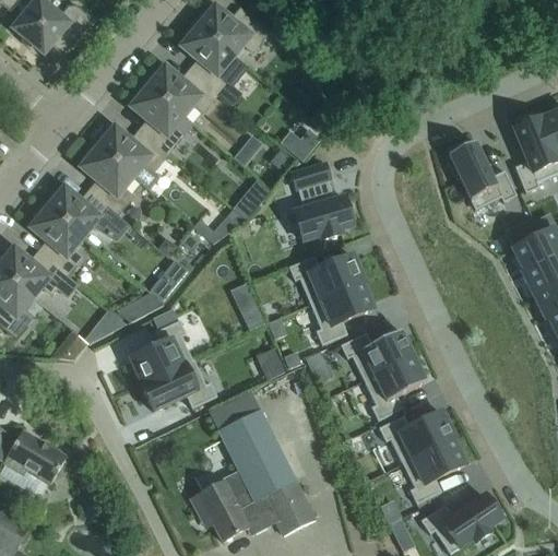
[(0,0),(0,1),(11,11),(20,0),(0,0)]
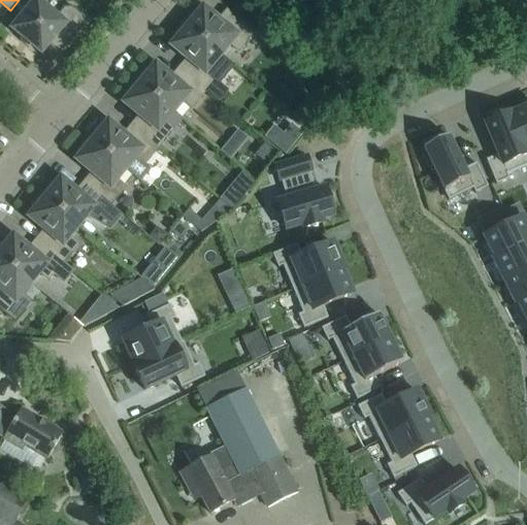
[(60,51),(88,18),(72,5),(64,6),(57,15),(38,0),(34,0),(12,27),(41,51),(48,41),(60,51)]
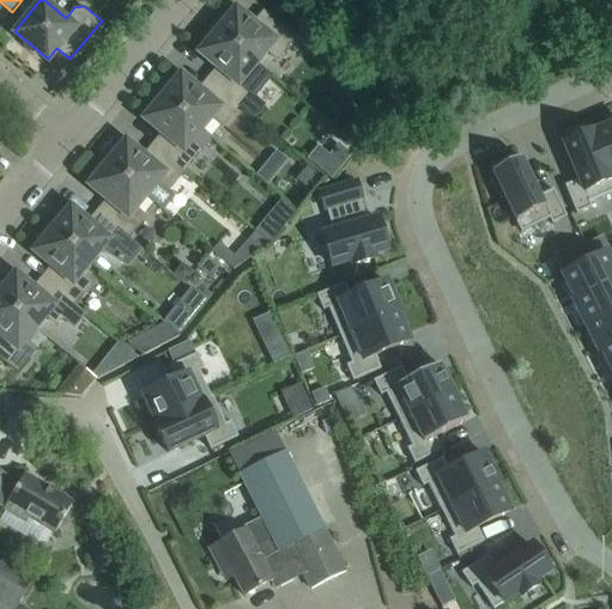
[(223,12),(212,24),(256,61),(267,48),(278,56),(295,36),(270,14),(260,26),(236,7),(230,14),(226,12),(223,12)]
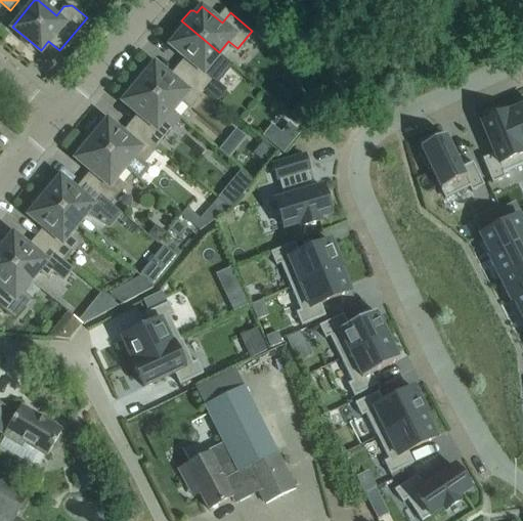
[(176,37),(170,44),(190,60),(182,70),(205,88),(218,99),(227,88),(219,81),(232,63),(219,52),(181,20),(173,32),(173,35),(176,37)]
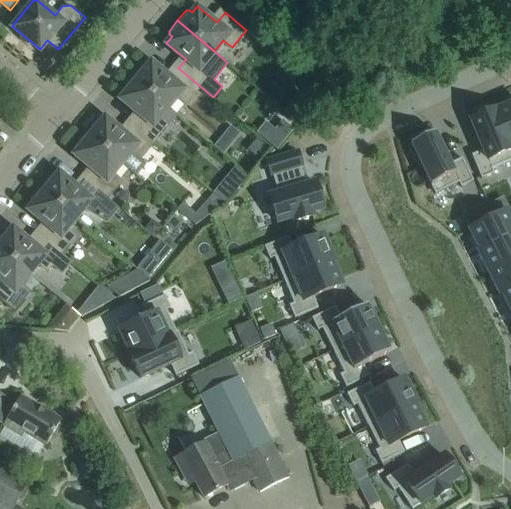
[(200,86),(178,68),(171,77),(151,61),(146,67),(143,65),(140,65),(131,76),(168,106),(177,96),(186,103),(200,86)]
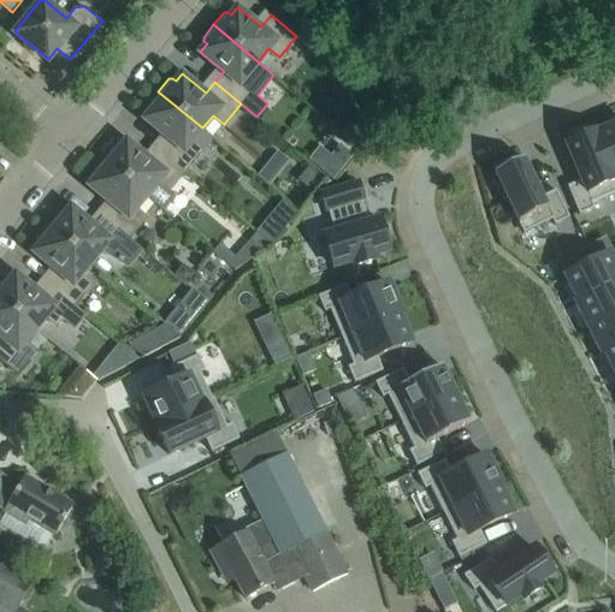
[(202,128),(158,91),(148,104),(148,108),(151,111),(145,118),(169,137),(159,148),(185,170),(202,149),(191,141),(202,128)]
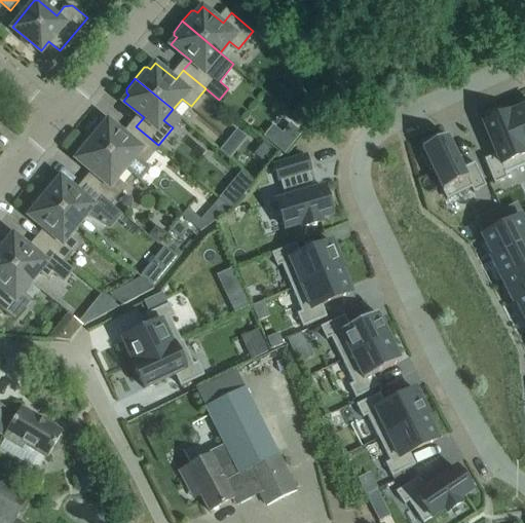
[(524,104),(510,111),(509,112),(524,150),(524,104)]
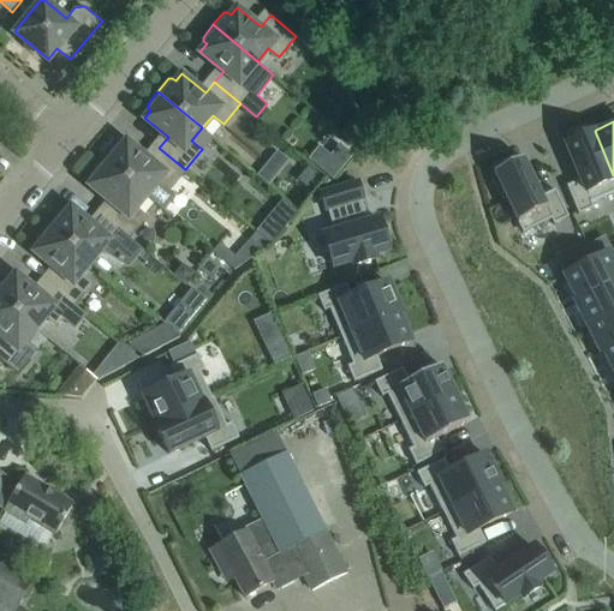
[(596,129),(566,142),(580,178),(567,184),(578,211),(594,205),(591,201),(613,190),(613,175),(595,131),(596,130),(596,129)]
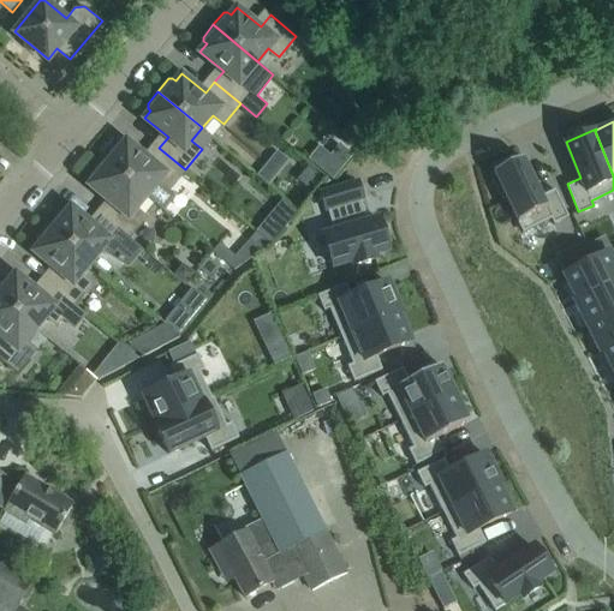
[(113,145),(102,157),(147,195),(164,208),(176,195),(168,189),(185,169),(159,148),(149,160),(126,139),(120,148),(117,144),(113,145)]
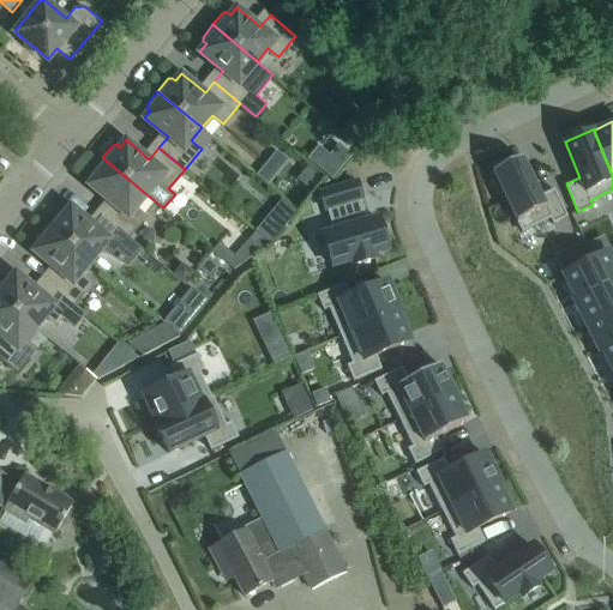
[(319,146),(310,157),(332,176),(352,153),(340,144),(330,156),(319,146)]
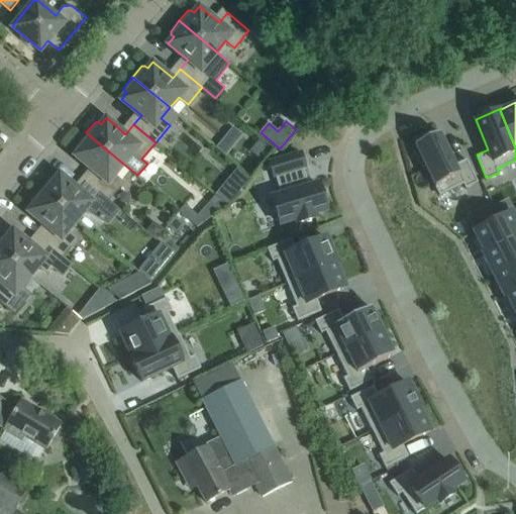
[(239,128),(225,151),(238,159),(252,136),(239,128)]
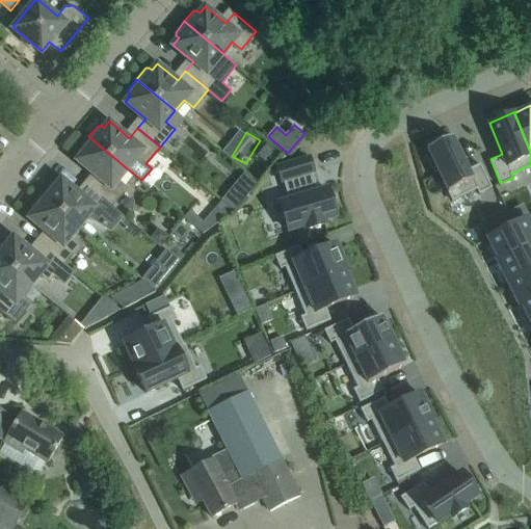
[(429,152),(426,154),(432,167),(435,165),(452,200),(477,188),(479,192),(492,186),(480,162),(469,168),(452,135),(427,148),(429,152)]
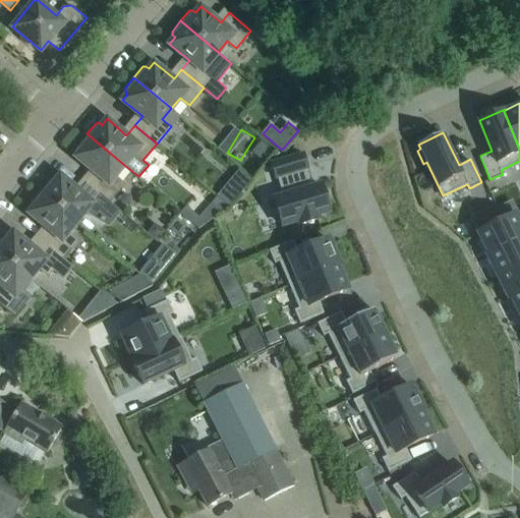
[(124,165),(87,133),(78,145),(78,148),(81,150),(75,156),(96,172),(88,182),(110,200),(124,183),(115,175),(124,165)]
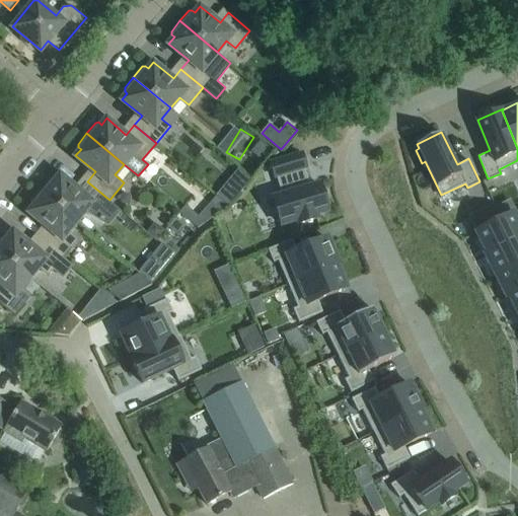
[(310,186),(304,166),(305,166),(301,152),(272,161),(276,175),(277,175),(283,195),(274,197),(282,223),(298,218),(299,222),(317,217),(316,213),(327,210),(325,204),(329,203),(324,188),(321,189),(319,183),(310,186)]
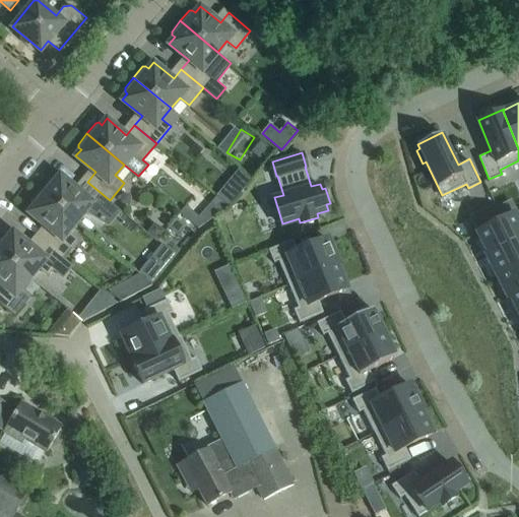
[(110,200),(87,182),(79,191),(60,175),(55,181),(52,179),(49,179),(40,189),(77,220),(86,209),(109,225),(122,210),(110,200)]
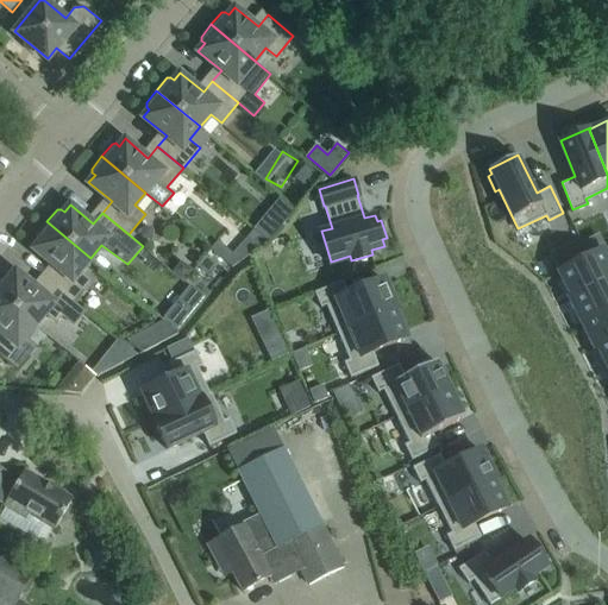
[(269,222),(263,216),(254,227),(269,239),(277,229),(269,222)]
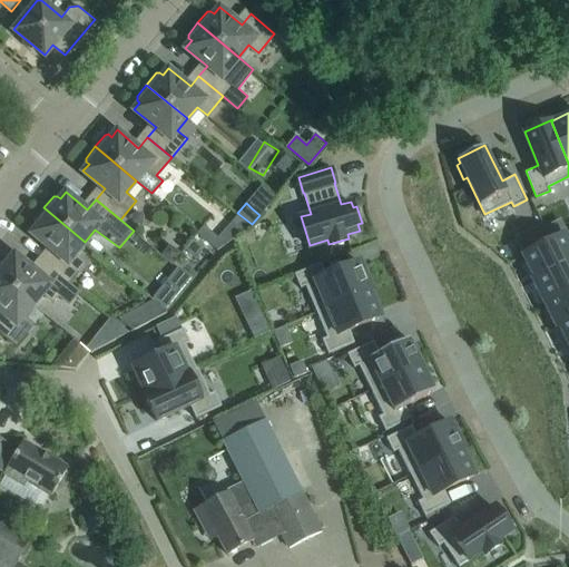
[(85,242),(43,207),(35,220),(35,223),(38,225),(31,233),(54,251),(45,261),(69,281),(85,262),(75,254),(85,242)]
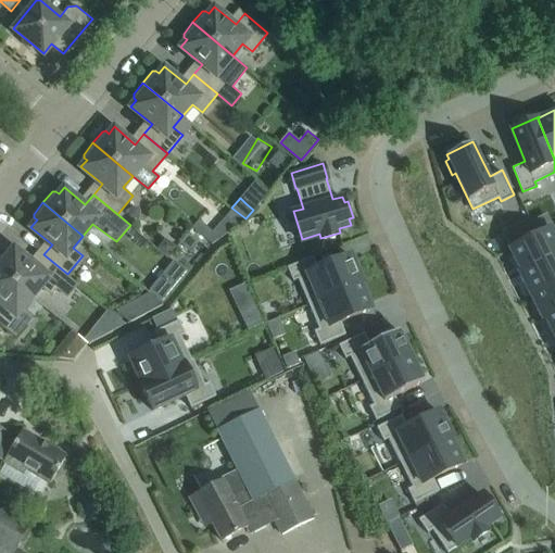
[(554,226),(511,248),(521,271),(522,272),(554,254),(554,226)]
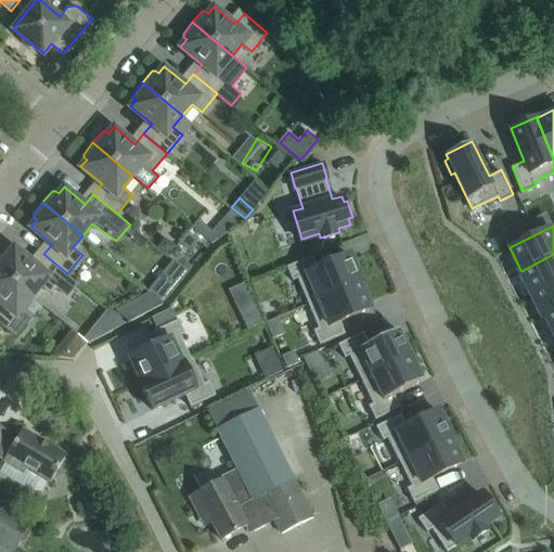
[(188,232),(180,242),(191,249),(198,241),(188,232)]
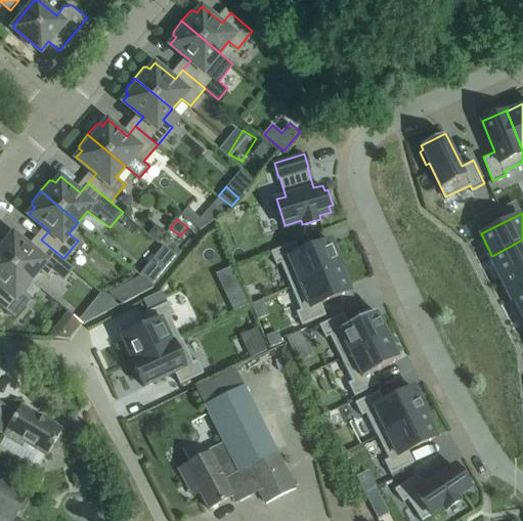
[(154,226),(148,232),(158,241),(166,230),(160,225),(154,226)]
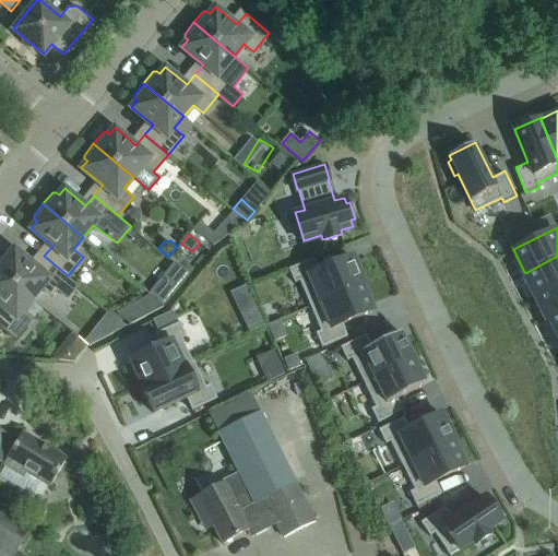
[(68,275),(44,256),(35,265),(14,248),(9,255),(6,252),(2,253),(0,255),(0,270),(33,297),(43,286),(52,294),(57,288),(68,297),(79,284),(68,275)]
